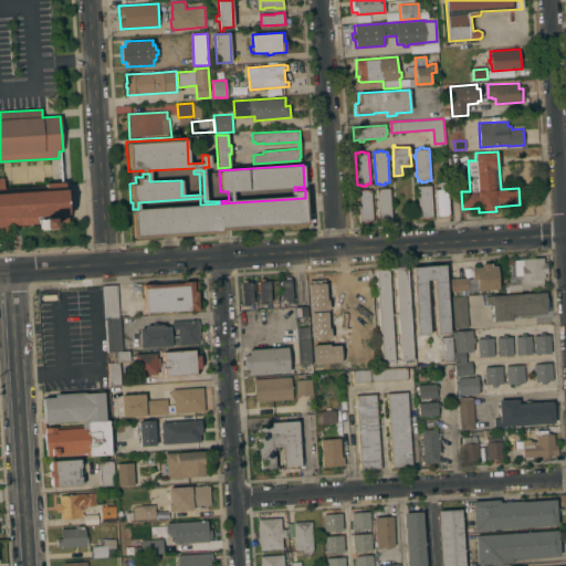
[(67,221),(49,223),(50,229),(39,229),(39,223),(7,226),(7,237),(0,237),(0,178),(3,178),(3,188),(45,186),(45,182),(64,181),(67,221)]
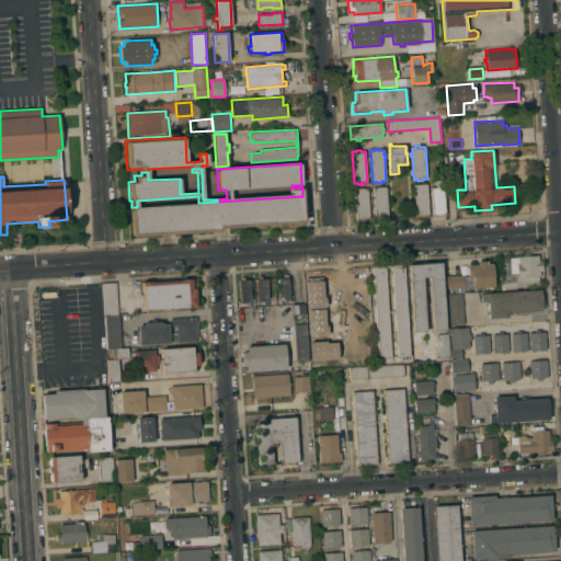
[(433,215),(431,189),(436,187),(436,180),(443,180),(446,214),(433,215)]
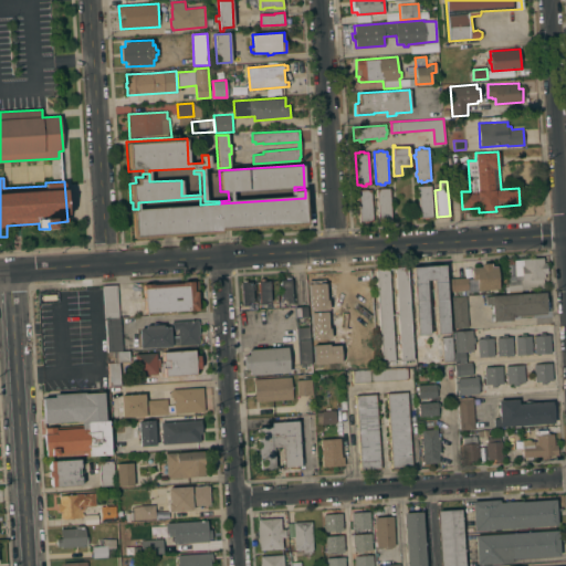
[(432,217),(429,217),(429,219),(425,219),(425,218),(420,218),(419,212),(418,212),(418,209),(419,209),(418,186),(422,186),(422,185),(427,185),(427,186),(431,186),(432,217)]
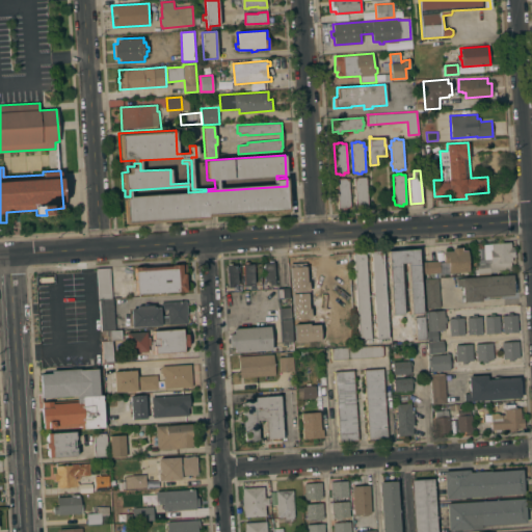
[(368,207),(355,207),(353,178),(357,177),(357,176),(362,176),(362,177),(366,177),(368,207)]
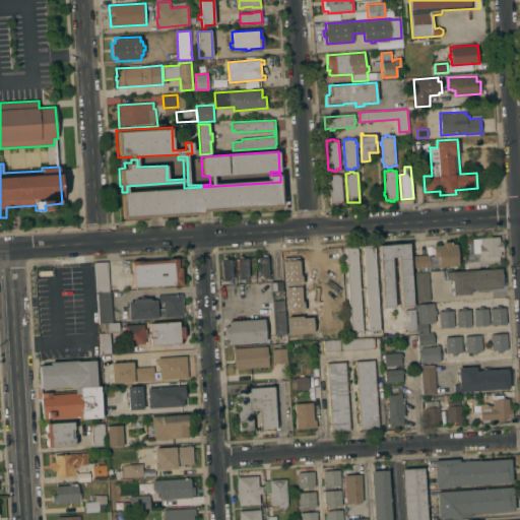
[(342,202),(331,203),(330,198),(329,199),(329,195),(330,195),(329,183),(328,183),(328,180),(329,180),(329,175),(332,175),(332,174),(336,173),(336,174),(340,174),(342,202)]
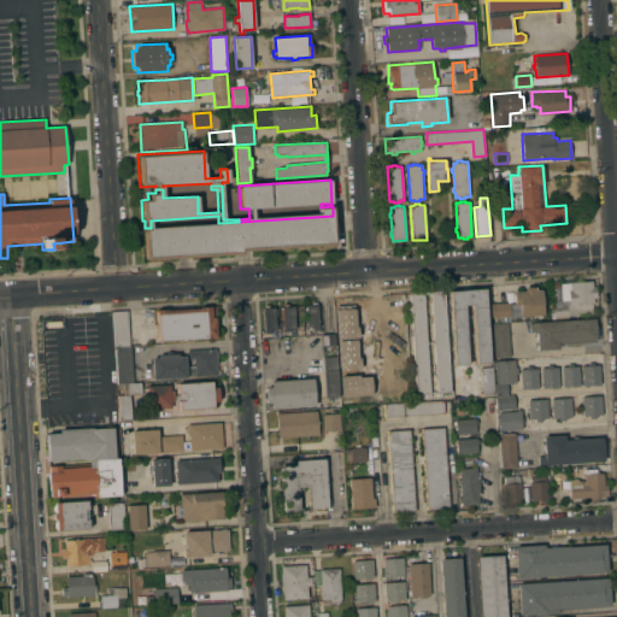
[(333,216),(335,245),(241,251),(242,254),(241,254),(239,222),(333,216)]
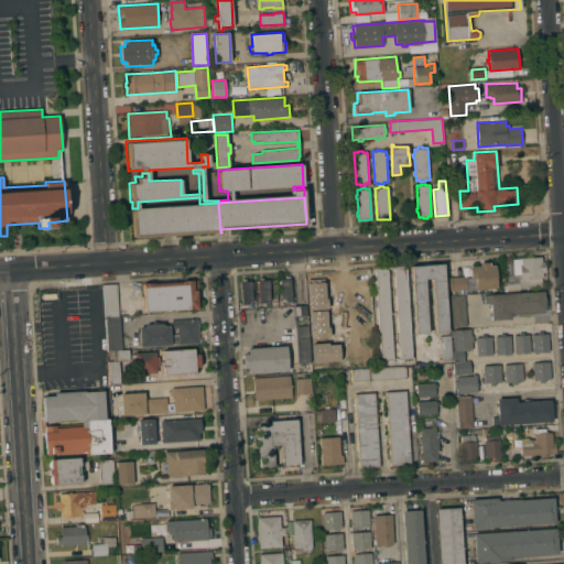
[(220,232),(132,238),(130,209),(132,208),(138,208),(199,204),(218,203),(220,232)]
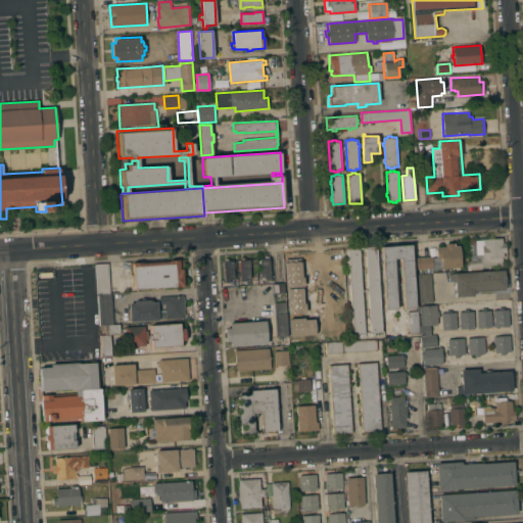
[(483,240),(483,239),(503,238),(503,243),(506,242),(506,252),(504,252),(504,257),(502,257),(503,267),(471,269),(470,254),(476,254),(475,240),(483,240)]
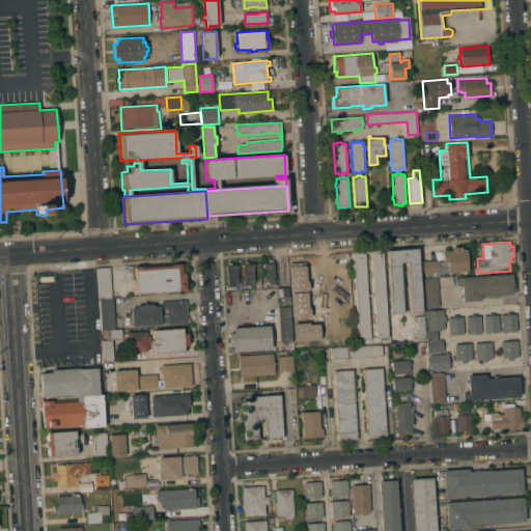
[(468,271),(447,272),(447,261),(443,262),(442,251),(451,250),(451,247),(460,247),(460,250),(467,250),(468,271)]
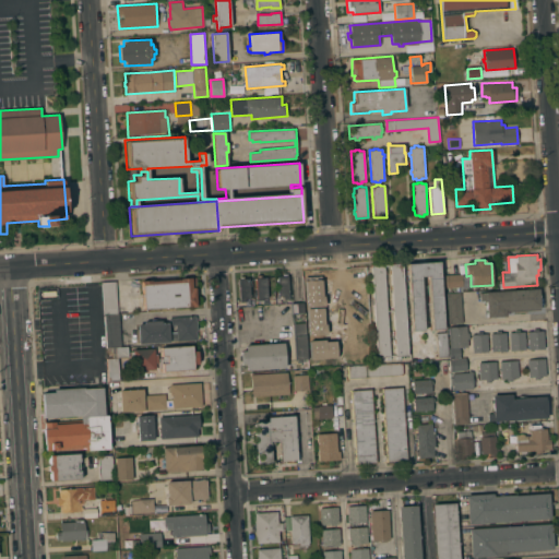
[(407,263),(439,261),(444,329),(431,330),(428,276),(420,276),(424,330),(412,331),(407,263)]
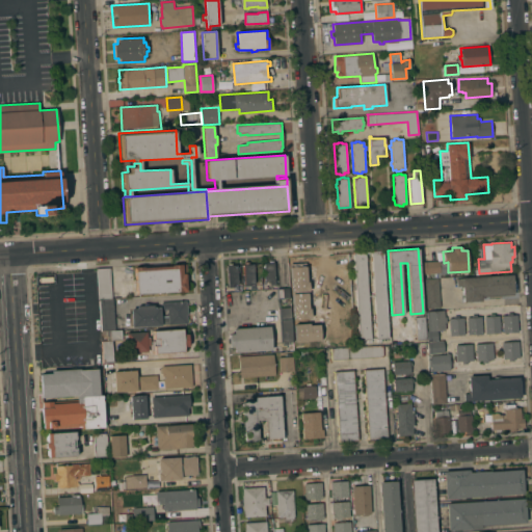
[(389,338),(380,339),(381,342),(377,342),(376,326),(374,326),(374,323),(376,323),(375,318),(374,319),(374,315),(375,315),(374,295),(372,295),(372,292),(374,292),(373,275),(371,275),(371,272),(373,271),(372,261),(370,261),(370,257),(372,257),(371,251),(383,250),(389,338)]
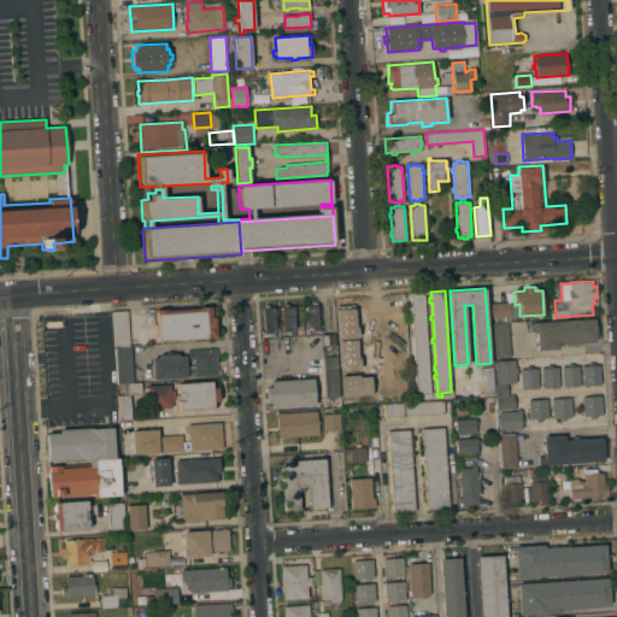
[(410,293),(423,292),(424,299),(427,299),(427,303),(424,303),(425,316),(427,316),(428,319),(425,319),(427,339),(428,339),(429,342),(427,342),(428,365),(430,365),(430,370),(429,370),(429,375),(432,375),(432,378),(429,378),(430,398),(419,398),(419,394),(416,394),(410,293)]
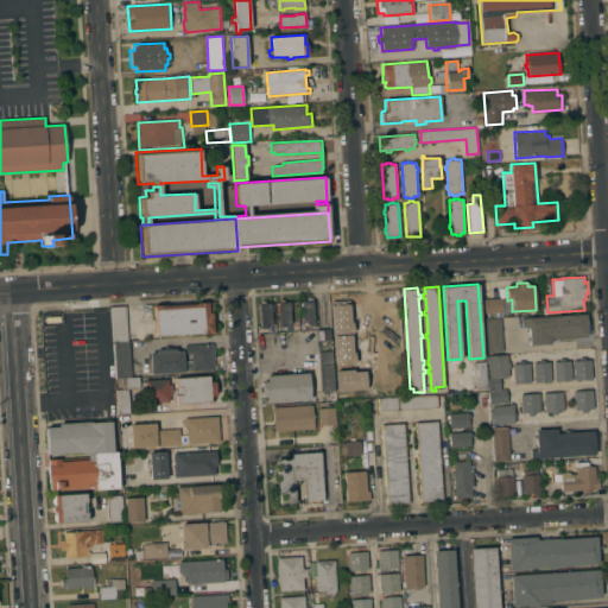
[(306,301),(306,298),(312,297),(312,299),(314,299),(315,325),(310,325),(309,322),(303,323),(302,301),(306,301)]
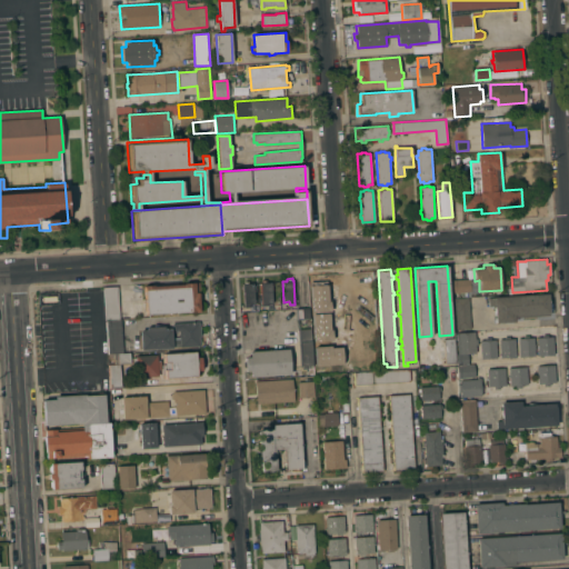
[(452,292),(452,280),(470,279),(471,291),(452,292)]
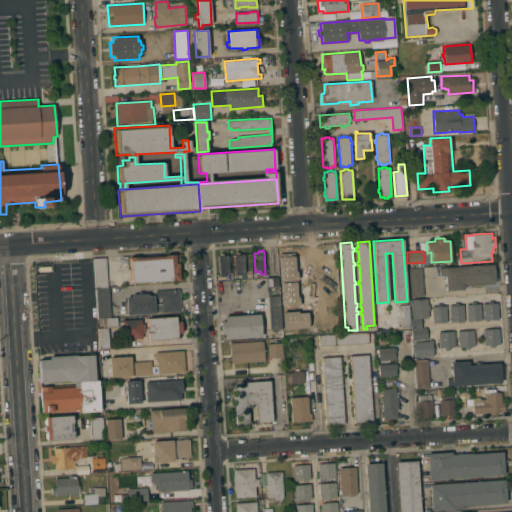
[(235,273),(234,254),(235,254),(235,252),(239,252),(240,254),(244,254),(245,272),(240,272),(240,275),(235,275),(235,273)]
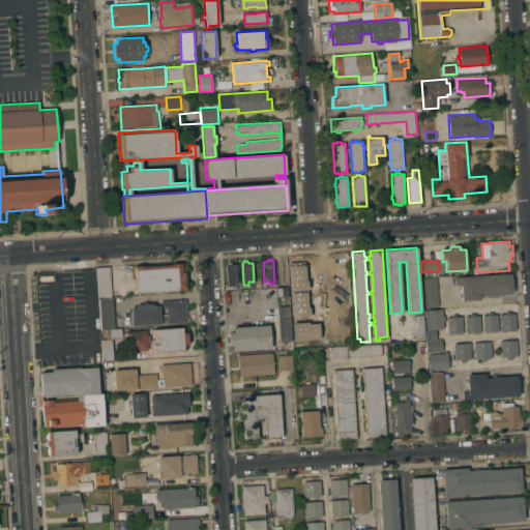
[(226,264),(227,264),(227,262),(232,262),(232,264),(236,264),(237,283),(227,284),(226,264)]
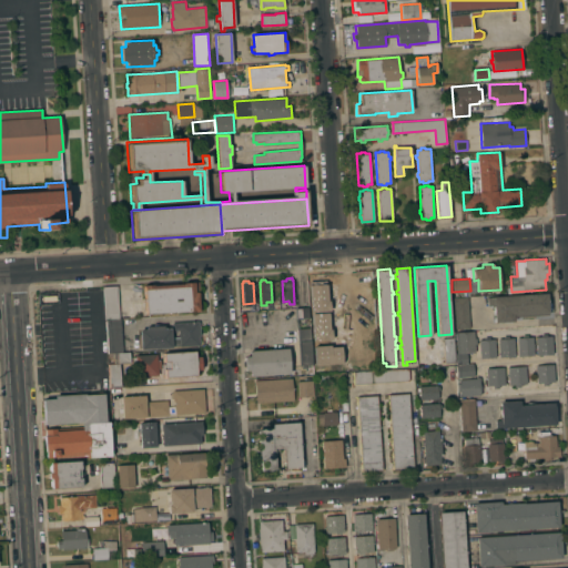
[(144,287),(143,287),(143,285),(155,284),(155,285),(184,284),(184,283),(194,282),(195,292),(199,292),(200,312),(195,312),(195,311),(145,314),(144,287)]
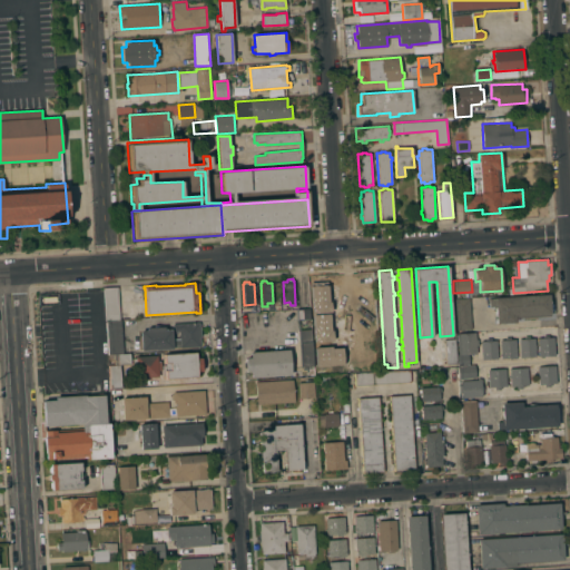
[(105,288),(118,287),(120,321),(107,322),(105,288)]
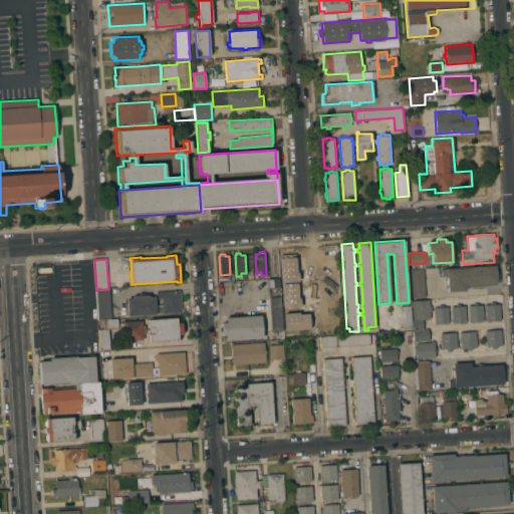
[(495,265),(496,282),(496,284),(475,286),(475,288),(472,288),(472,286),(465,287),(466,290),(463,291),(456,292),(456,291),(453,291),(453,292),(450,292),(448,292),(448,289),(447,290),(446,285),(447,285),(447,277),(445,278),(445,276),(442,276),(441,269),(495,265)]
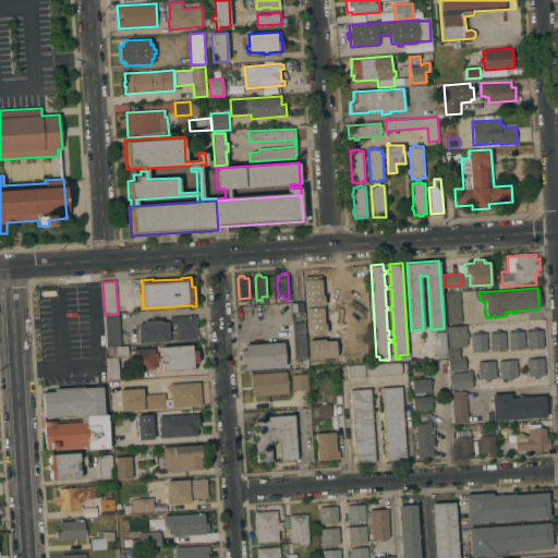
[(462,323),(447,324),(445,293),(460,292),(462,323)]
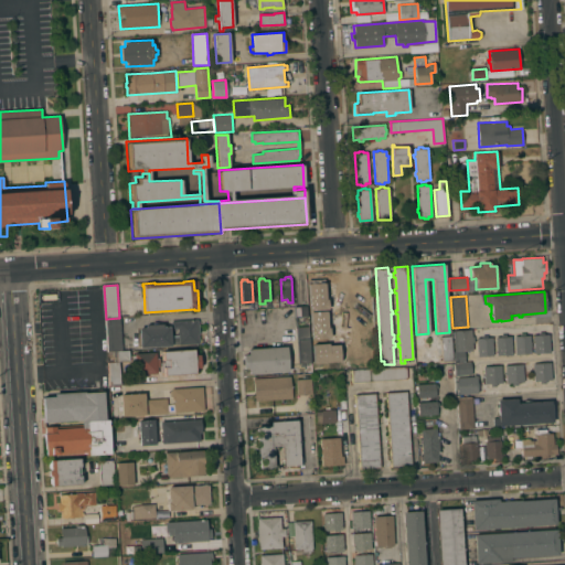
[(295,307),(307,306),(308,317),(296,317),(295,307)]
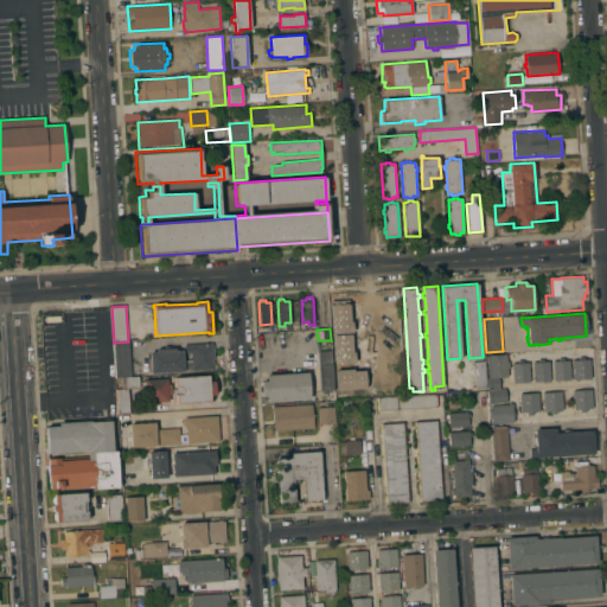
[(132,376),(116,377),(114,343),(128,342),(129,342),(132,376)]
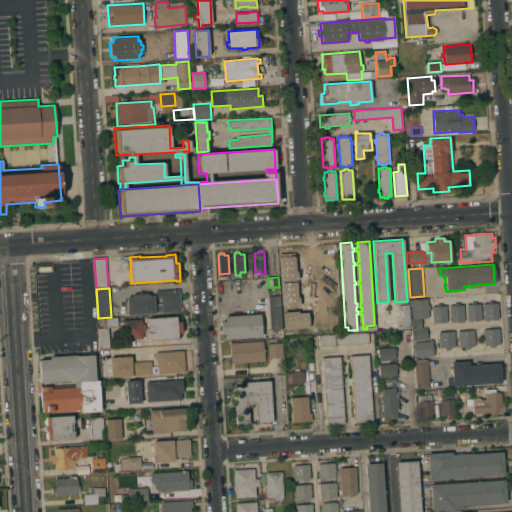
[(155,291),(179,289),(179,290),(180,290),(181,302),(180,302),(180,311),(127,314),(126,297),(132,297),(132,295),(148,294),(148,296),(154,295),(155,305),(161,305),(161,296),(155,297),(155,291)]
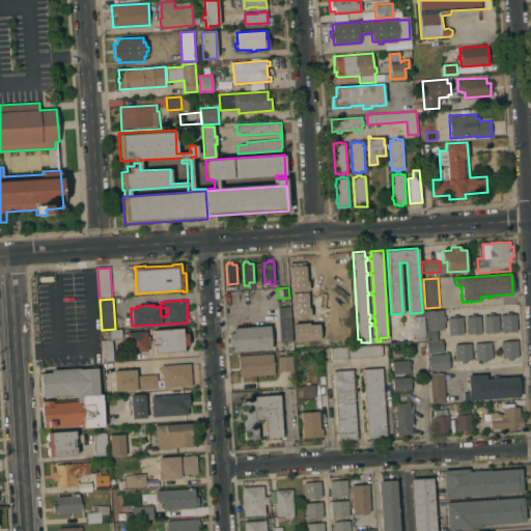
[(279,307),(290,306),(292,341),(281,342),(279,307)]
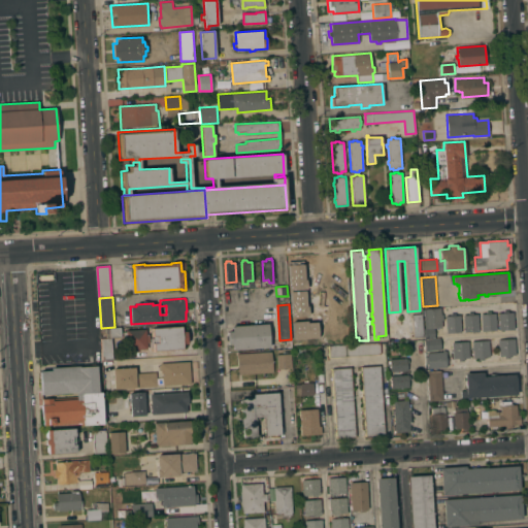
[(424,329),(425,329),(424,309),(440,308),(441,315),(443,315),(443,320),(441,320),(441,328),(434,328),(435,338),(440,338),(440,339),(425,340),(424,329)]
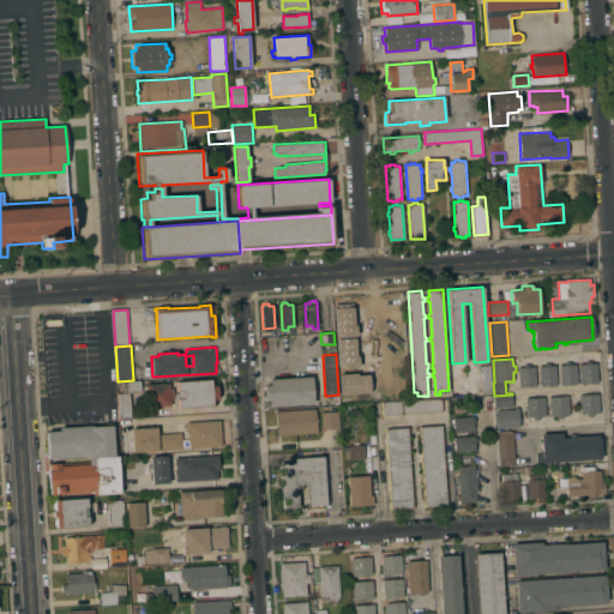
[(599,383),(581,384),(579,363),(597,362),(599,383)]
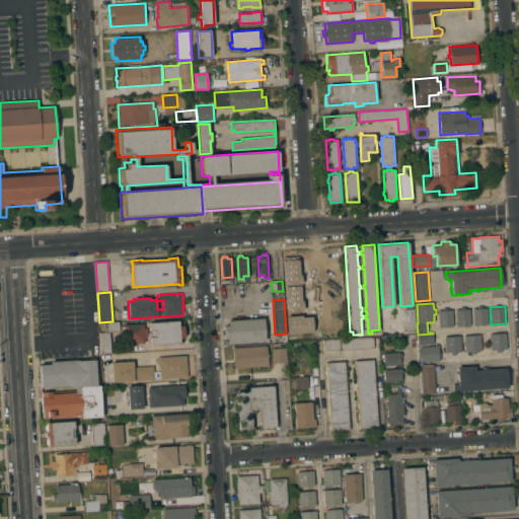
[(416,331),(406,331),(405,325),(402,326),(402,320),(405,320),(404,309),(415,308),(416,331)]
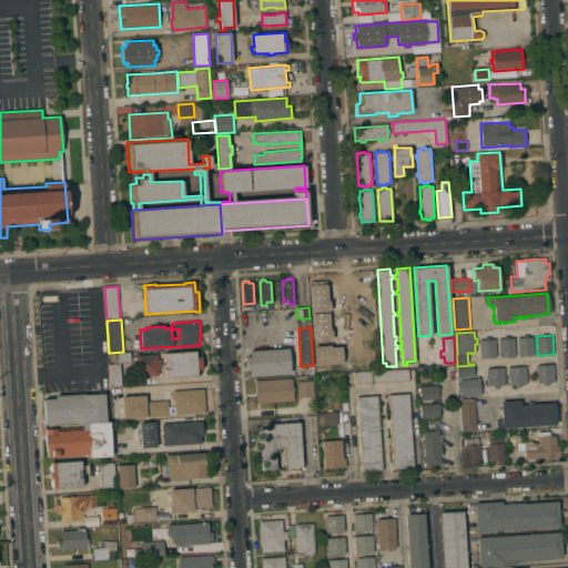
[(498,338),(514,337),(515,356),(499,357),(498,338)]
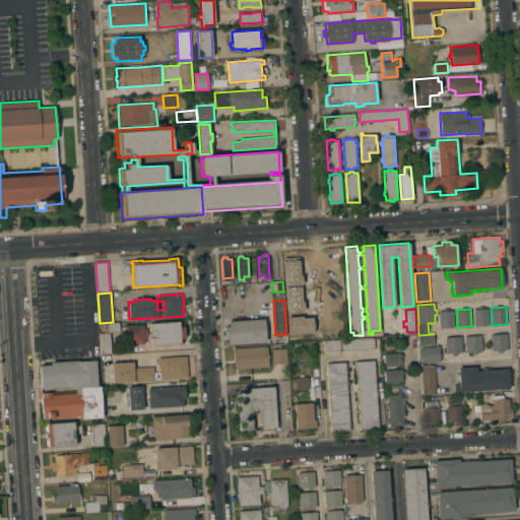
[(489,325),(474,326),(473,309),(488,309),(489,325)]
